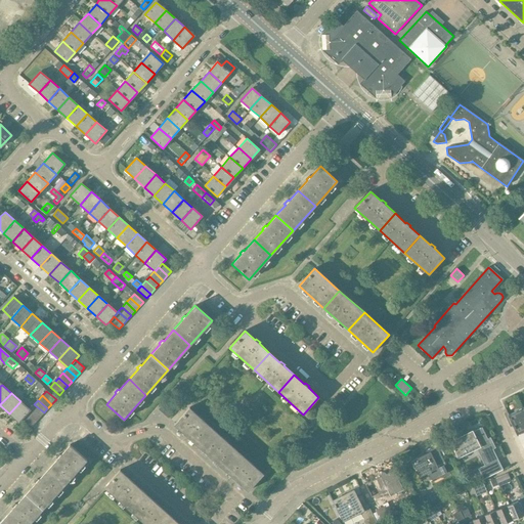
[(168,417),(175,408),(167,400),(159,409),(168,417)]
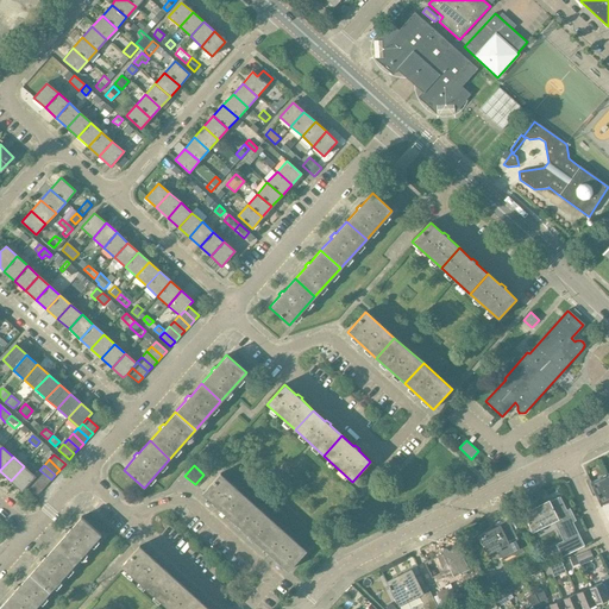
[(35,476),(24,466),(11,481),(22,491),(26,487),(31,481),(35,476)]
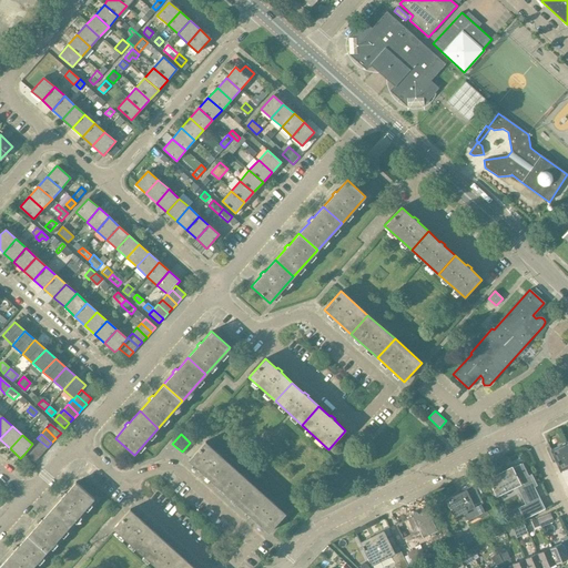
[(48,447),(37,438),(32,443),(43,453),(48,447)]
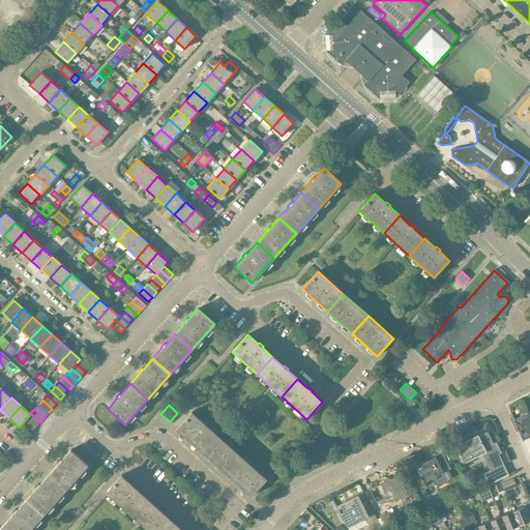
[(216,434),(204,423),(192,412),(176,430),(201,451),(216,434)]
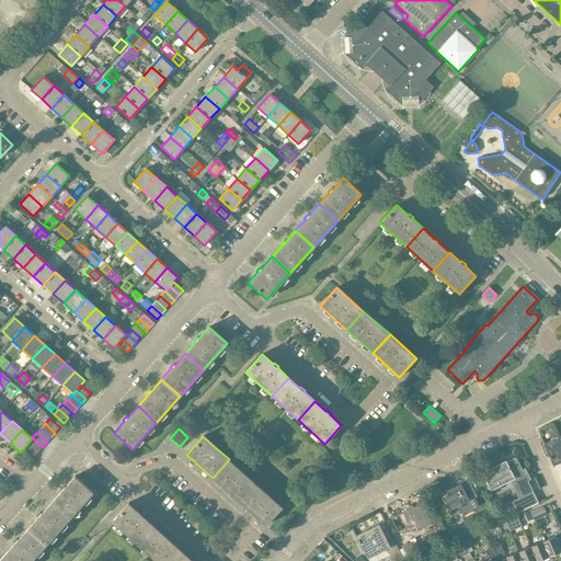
[(560,436),(544,444),(553,465),(560,461),(560,436)]
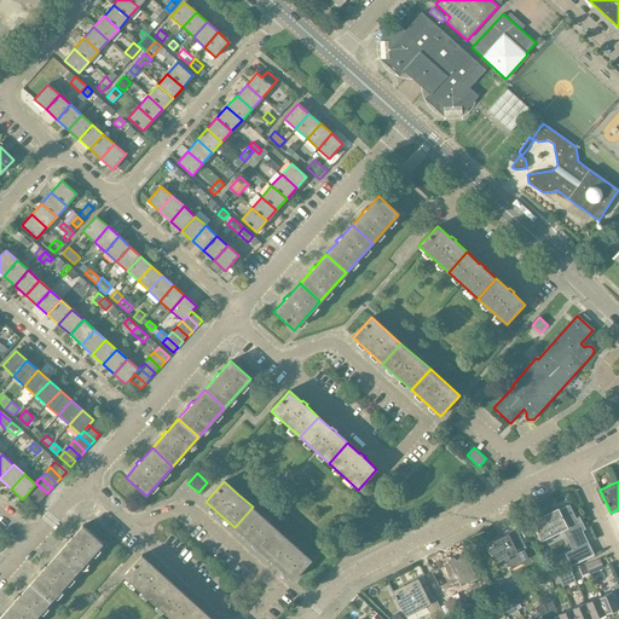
[(47,493),(35,482),(35,484),(32,489),(42,498),(47,493)]
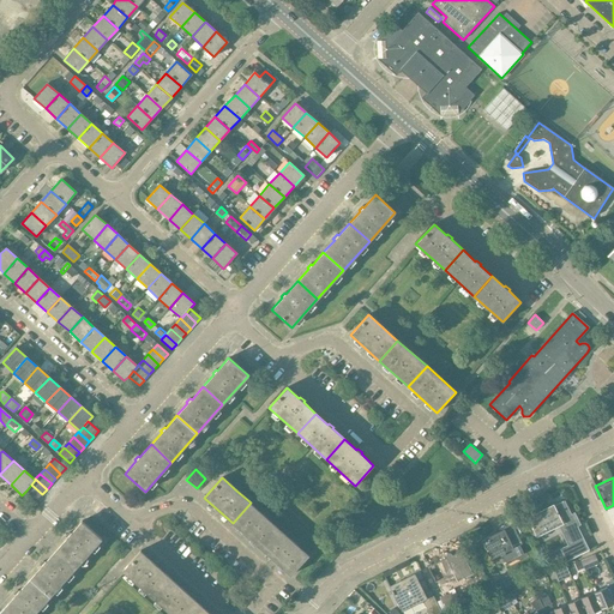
[(42,494),(31,485),(26,491),(37,500),(42,494)]
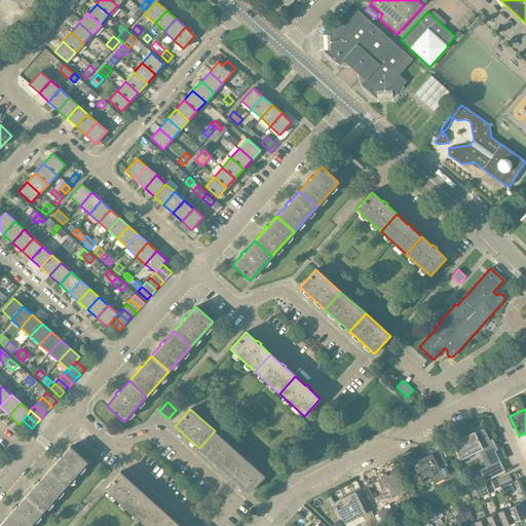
[(504,472),(494,451),(497,450),(492,440),(489,441),(484,429),(475,434),(474,431),(451,443),(459,460),(479,451),(486,466),(480,471),(485,481),(504,472)]
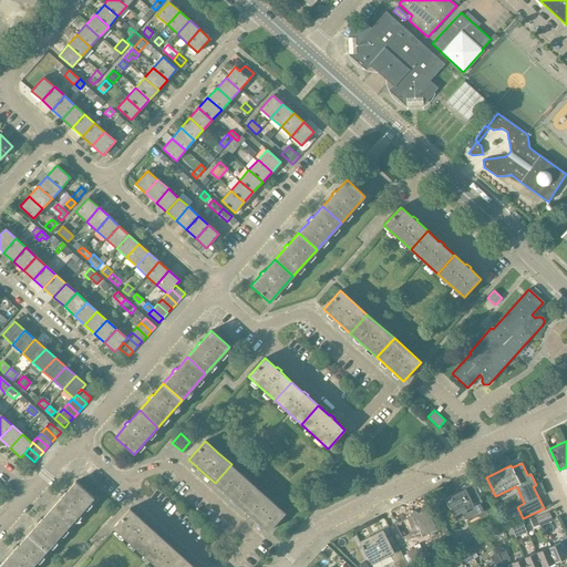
[(258,488),(245,476),(232,464),(215,483),(241,507),(258,488)]
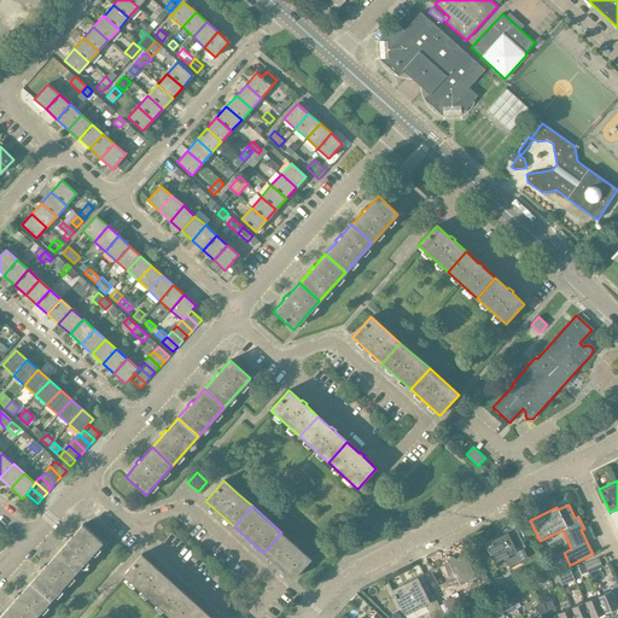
[(76,571),(103,542),(82,524),(71,537),(70,536),(65,540),(68,541),(57,554),(76,571)]
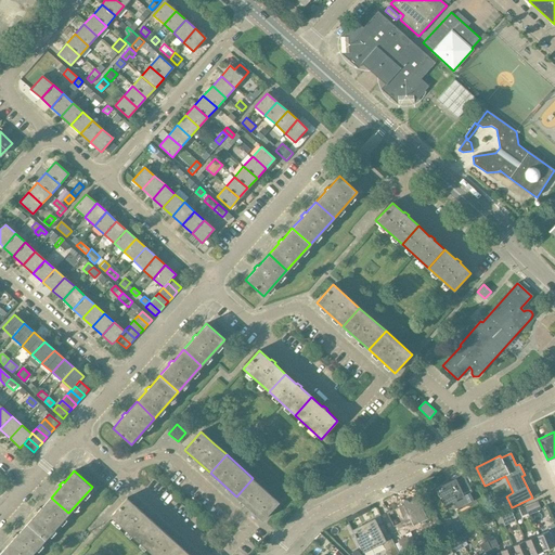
[(473,500),(469,493),(472,492),(472,491),(470,490),(469,488),(464,477),(456,481),(455,479),(435,489),(443,506),(452,502),(455,511),(460,508),(460,507),(473,501),(473,500)]
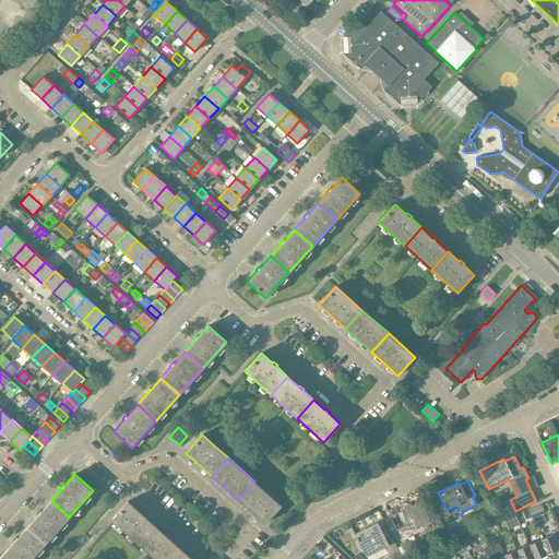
[(281,506),(268,494),(254,482),(238,500),(264,524),(281,506)]
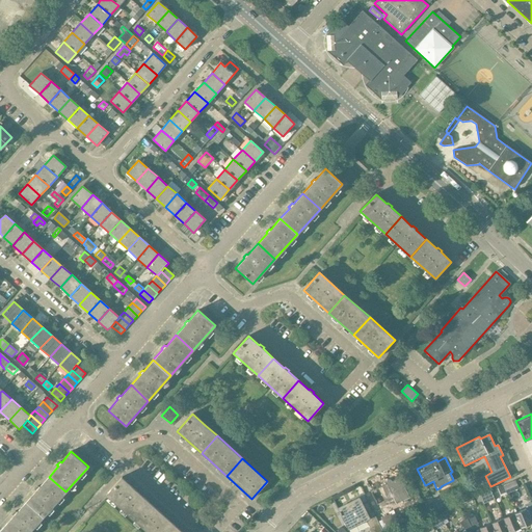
[(44,517),(65,491),(49,477),(38,487),(37,485),(34,489),(35,490),(26,502),(44,517)]
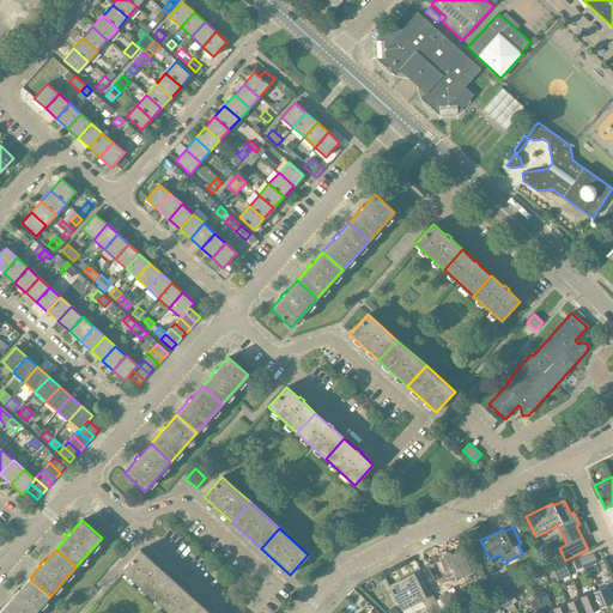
[(169,576),(157,565),(158,563),(153,559),(152,560),(140,550),(122,570),(151,596),(169,576)]
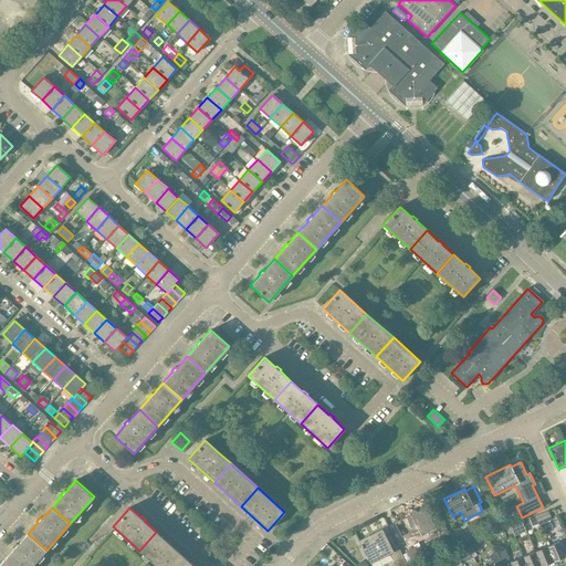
[(436,528),(425,507),(417,512),(416,511),(415,510),(413,510),(412,511),(411,511),(411,512),(410,512),(410,513),(410,514),(411,515),(394,523),(401,537),(418,530),(421,535),(436,528)]
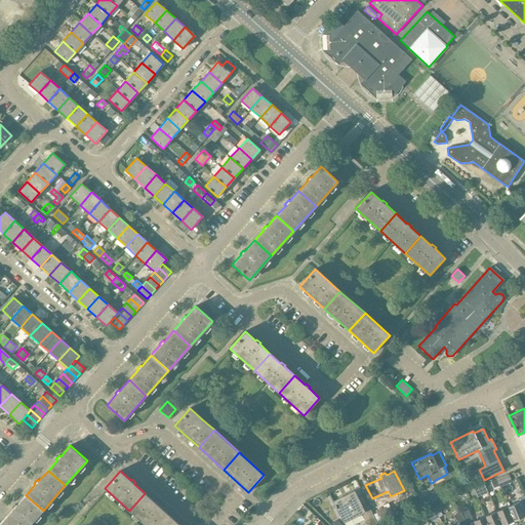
[(511,483),(508,475),(496,480),(499,487),(511,483)]
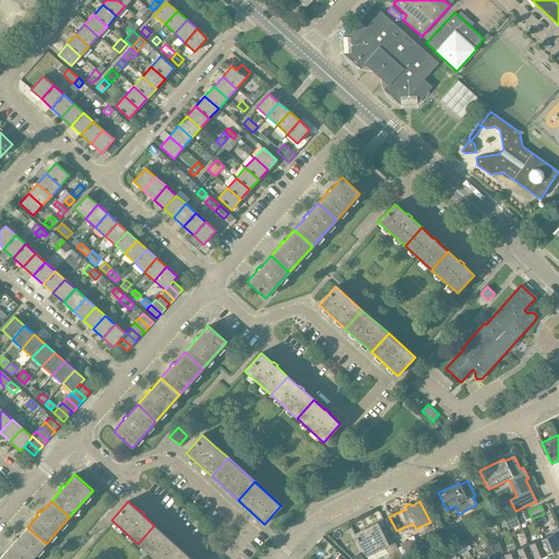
[(518,524),(514,516),(507,520),(510,527),(518,524)]
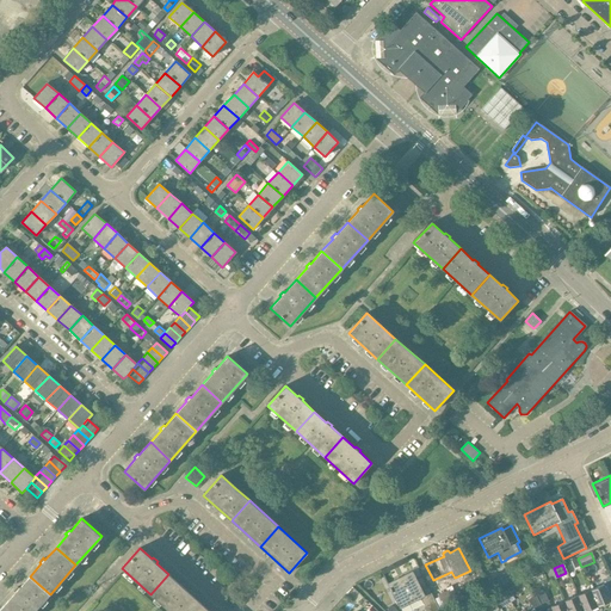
[(439,610),(434,599),(429,588),(423,592),(412,572),(388,584),(400,609),(421,599),(426,610),(439,610)]
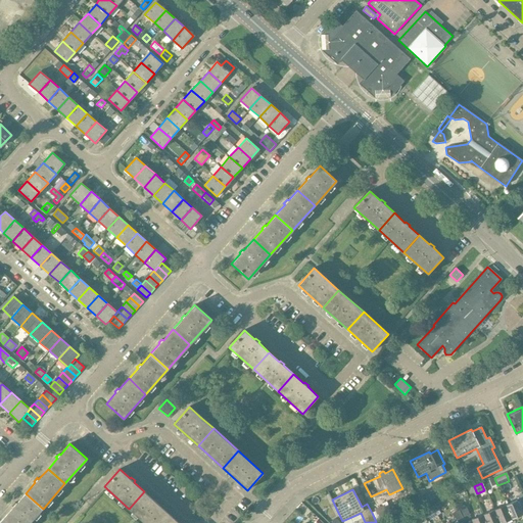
[(159,522),(169,513),(158,504),(159,503),(157,501),(155,500),(154,501),(144,491),(129,509),(145,522),(159,522)]
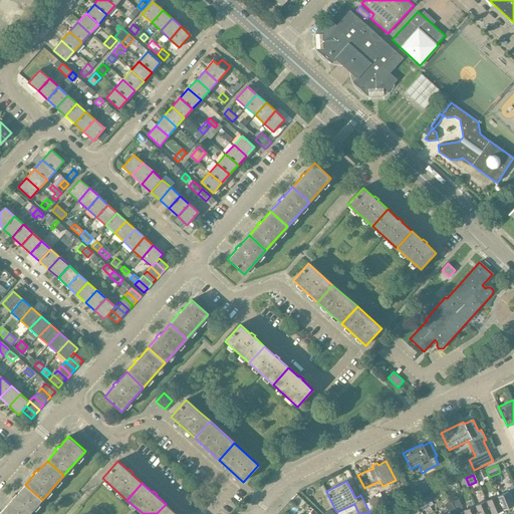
[(9,513),(28,513),(42,500),(25,485),(16,495),(15,494),(13,496),(11,497),(13,498),(3,509),(9,513)]
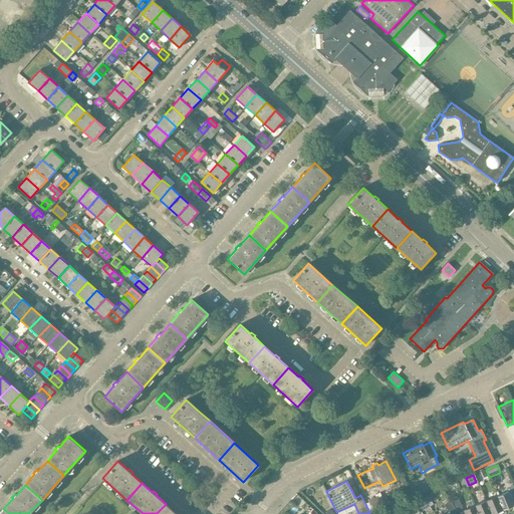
[(371,501),(366,491),(359,494),(360,495),(365,504),(371,501)]
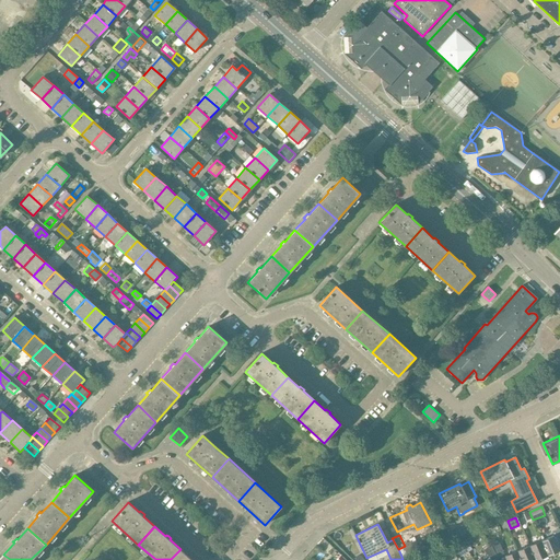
[(559,550),(553,535),(541,540),(547,555),(559,550)]
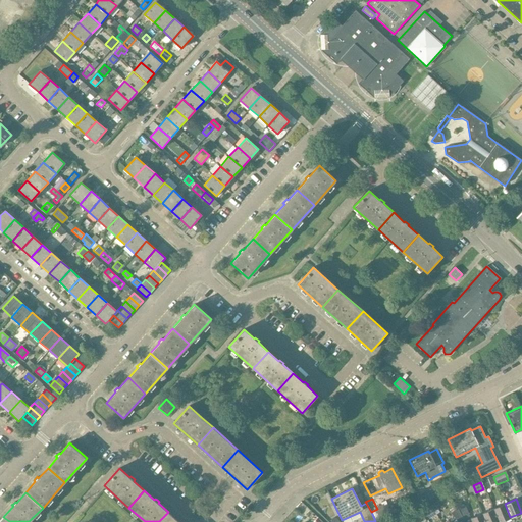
[(510,517),(505,504),(493,509),(499,521),(510,517)]
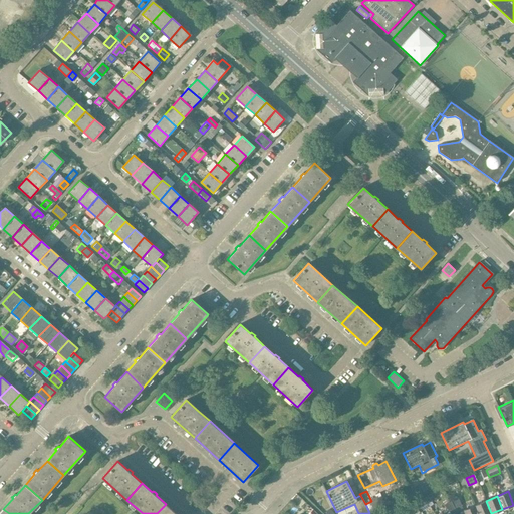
[(463,508),(458,497),(452,499),(457,511),(463,508)]
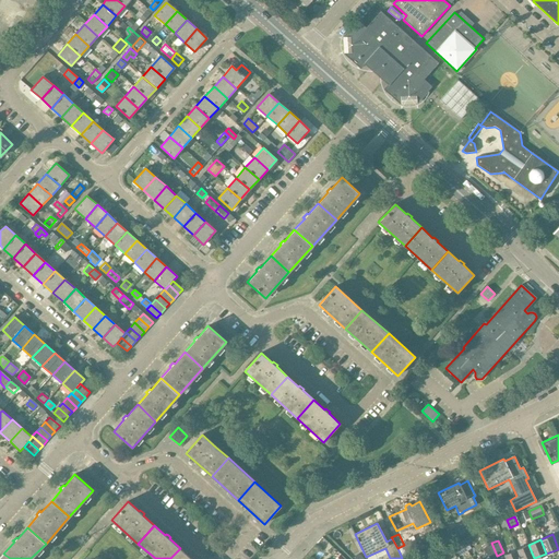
[(453,555),(465,548),(461,542),(450,549),(453,555)]
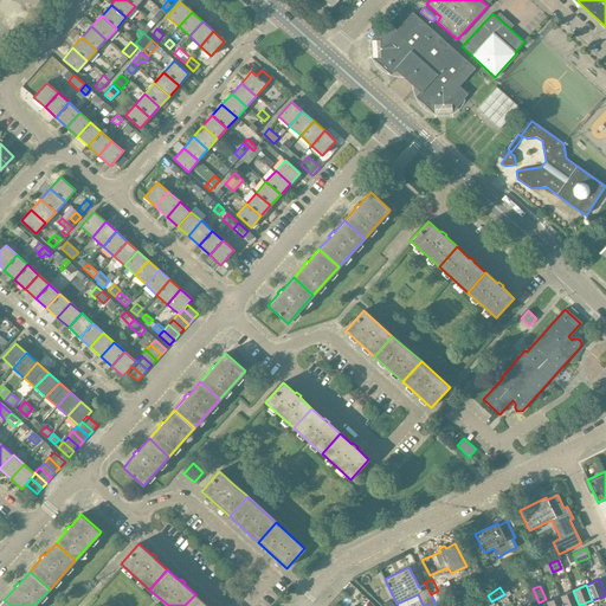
[(521,605),(520,603),(514,605),(532,605),(537,603),(529,591),(523,595),(529,604),(526,605),(521,605)]
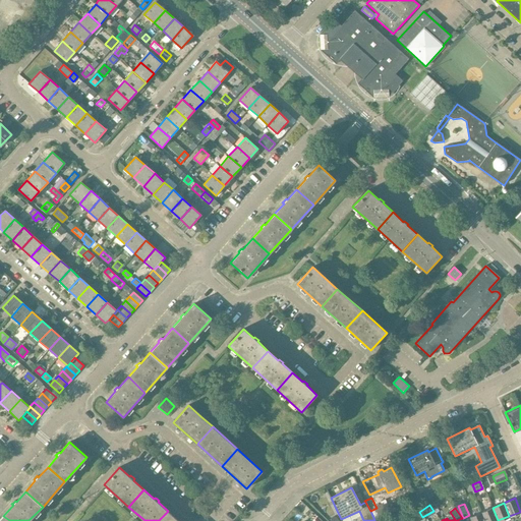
[(498,520),(493,508),(481,512),(484,520),(498,520)]
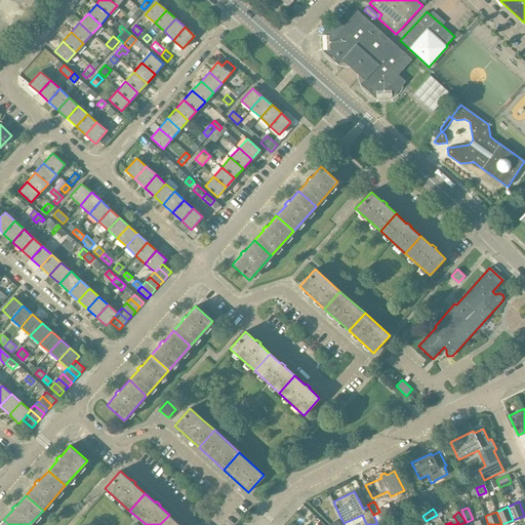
[(183,524),(180,523),(179,524),(169,515),(160,524),(183,524)]
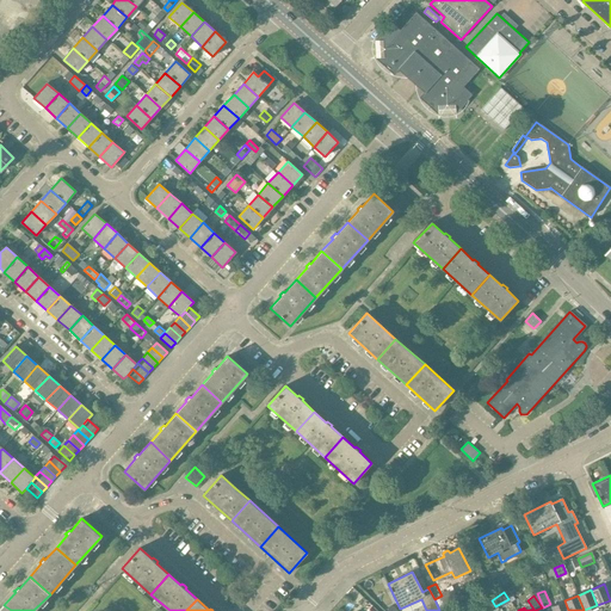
[(482,610),(488,610),(495,606),(492,600),(481,608),(482,610)]
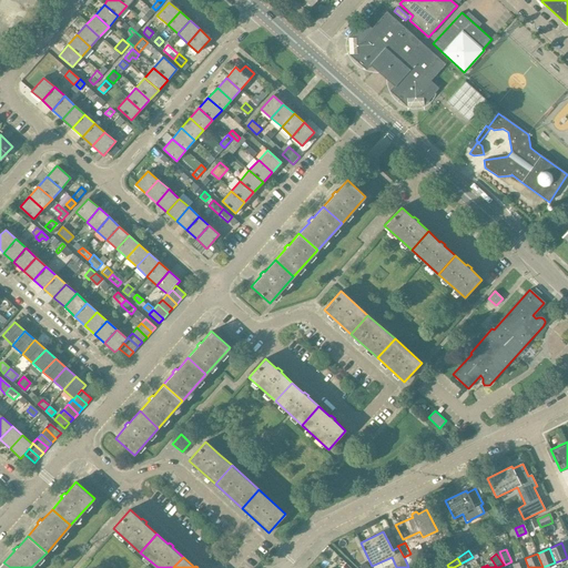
[(528,567),(525,558),(511,564),(513,567),(528,567)]
